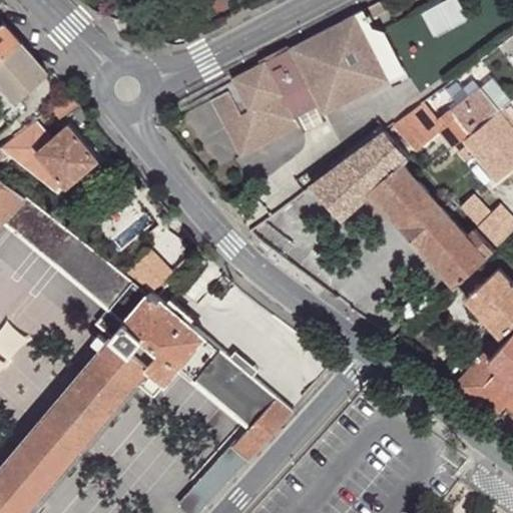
[(223,122),(240,155),(300,125),(301,124),(297,117),(321,104),(325,111),(367,89),(359,74),(391,59),(373,25),(370,18),(386,9),(380,0),(379,0),(344,18),(342,25),(346,33),(340,37),(333,24),(283,50),(281,57),(285,65),(273,71),(269,63),(262,61),(233,76),(237,85),(227,90),(240,114),(223,122)]
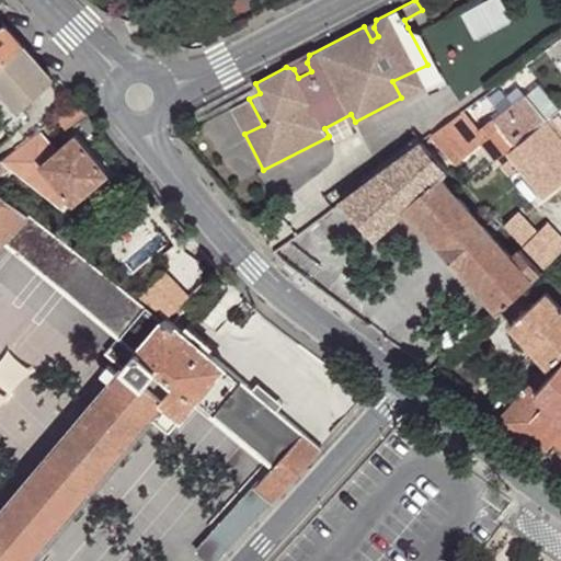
[(374,27),(376,20),(364,26),(371,41),(378,36),(374,27)]
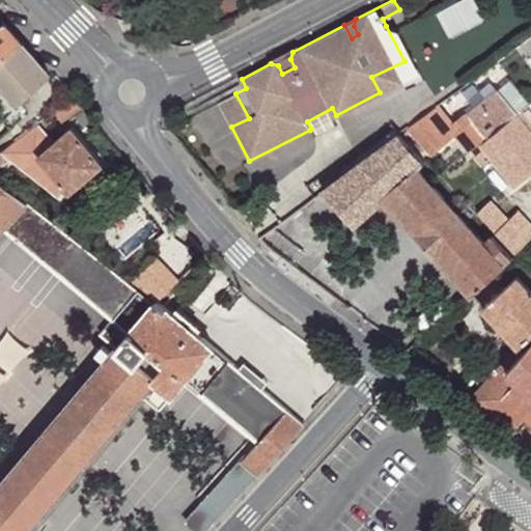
[(0,59),(22,42),(5,23),(0,27),(0,59)]
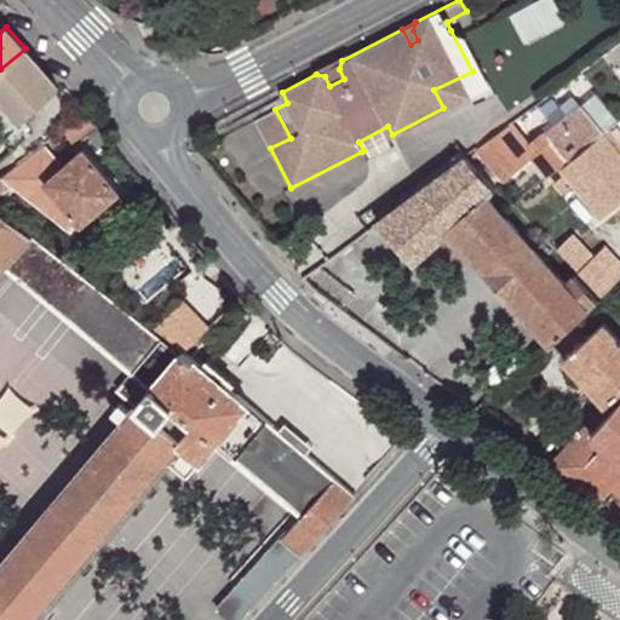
[(465,34),(451,30),(472,72),(434,90),(443,108),(491,84),(465,34)]
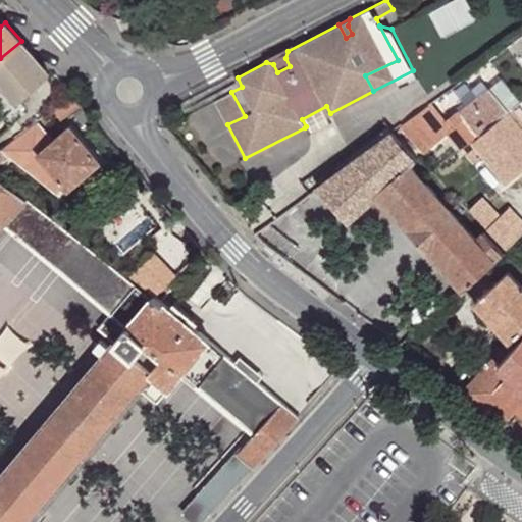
[(0,58),(0,81),(18,102),(50,73),(21,41),(0,58)]
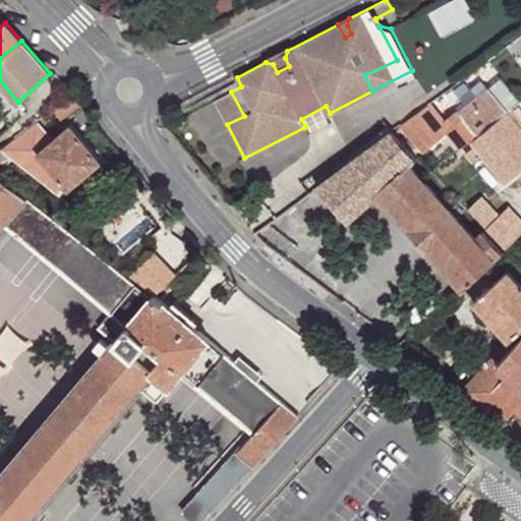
[(285,58),(287,51),(266,62),(273,64),(277,72),(289,66),(285,58)]
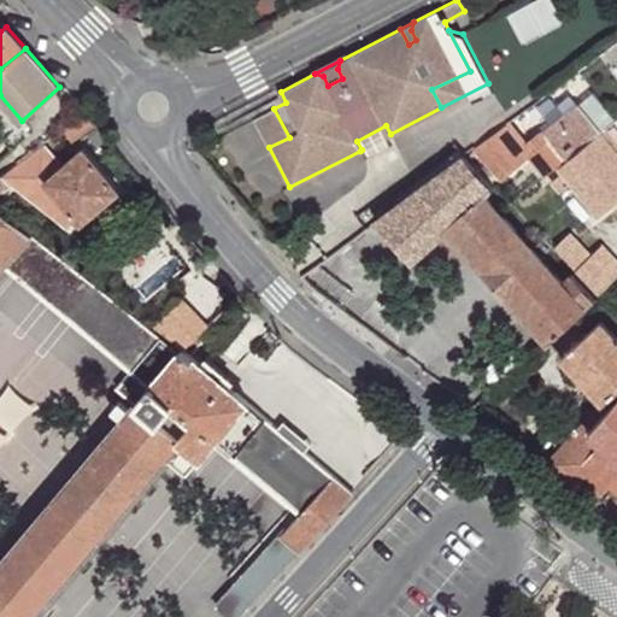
[(527,142),(510,122),(474,148),(501,180),(528,156),(544,176),(582,147),(600,131),(576,103),(527,142)]
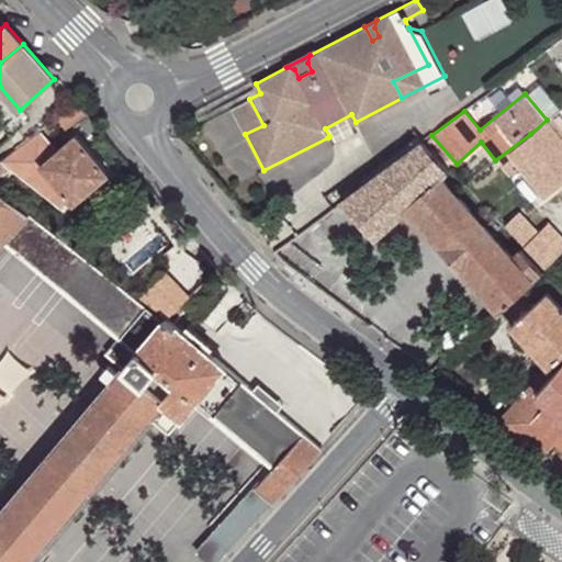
[(249,99),(231,108),(245,134),(263,125),(249,99)]
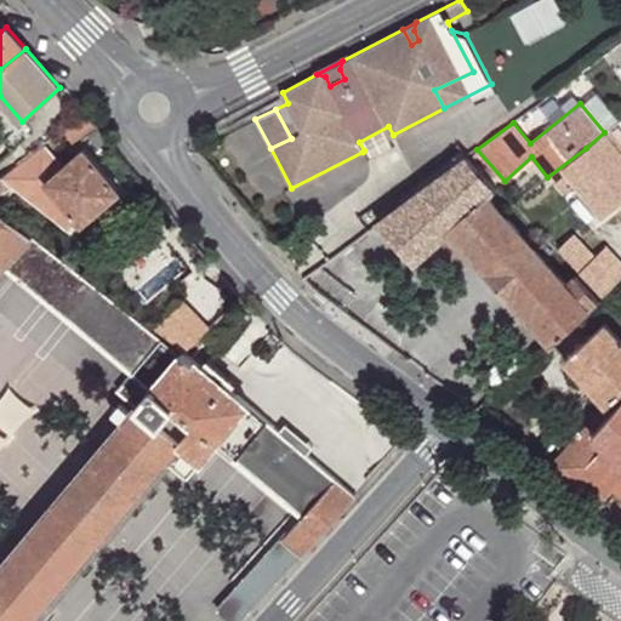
[(87,112),(63,131),(73,144),(98,125),(87,112)]
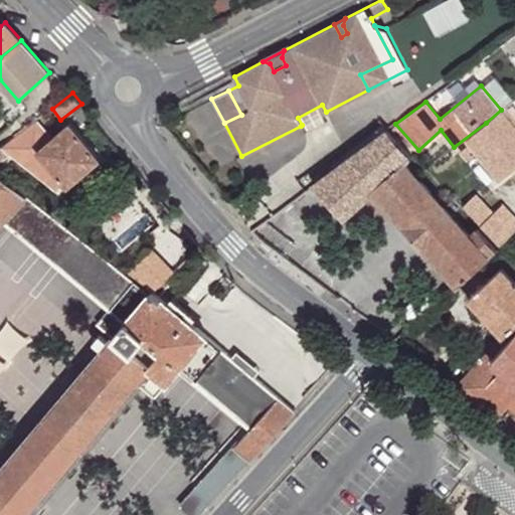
[(322,105),(298,118),(302,125),(301,126),(305,132),(330,119),(326,112),(322,105)]
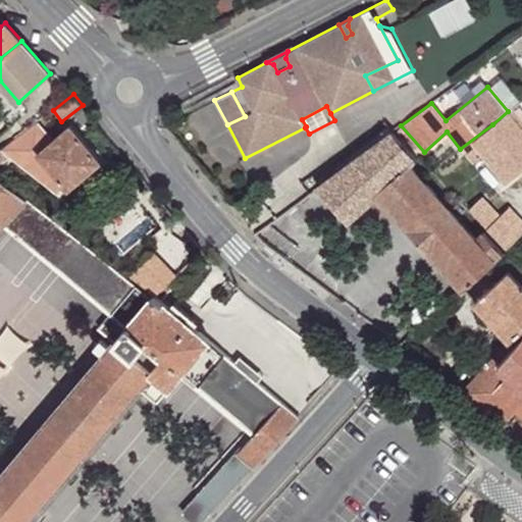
[(521,118),(513,108),(509,111),(521,126),(521,118)]
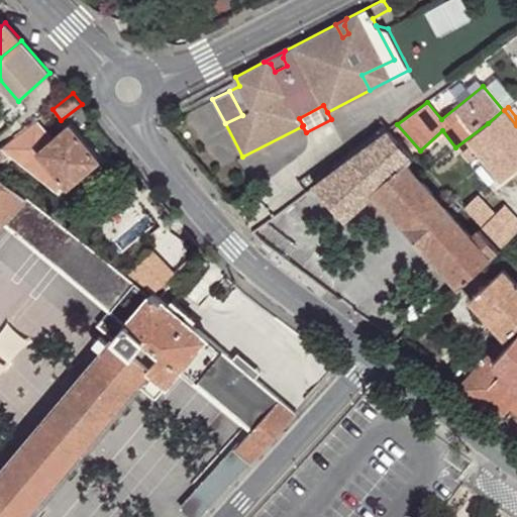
[(516,125),(504,110),(503,110),(488,123),(468,140),(471,144),(478,153),(487,165),(501,181),(516,167),(516,159),(509,150),(516,142),(516,125)]
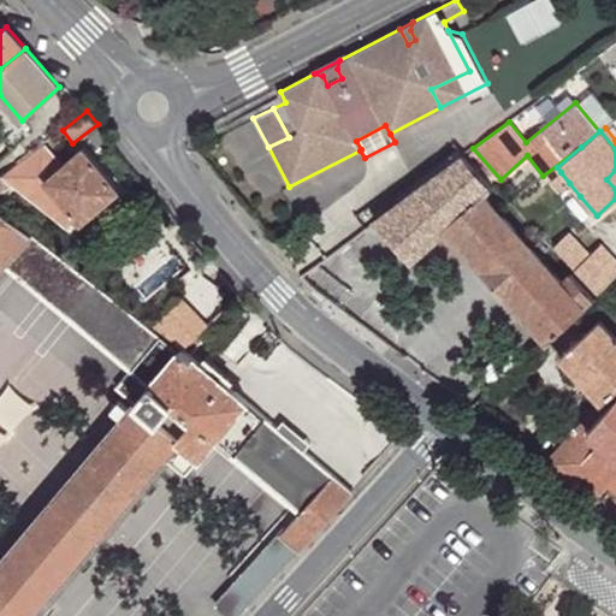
[(35,150),(0,176),(0,178),(7,184),(66,231),(76,223),(80,226),(119,194),(83,150),(61,167),(42,146),(35,150)]
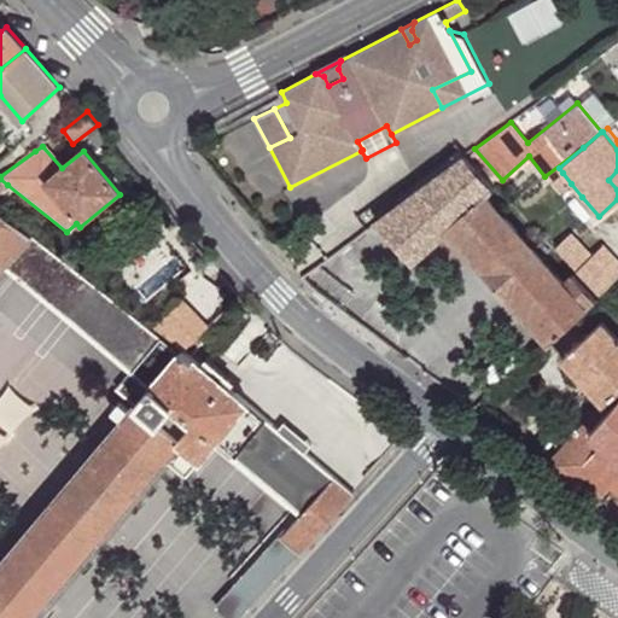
[(465,155),(459,149),(414,181),(419,188),(465,155)]
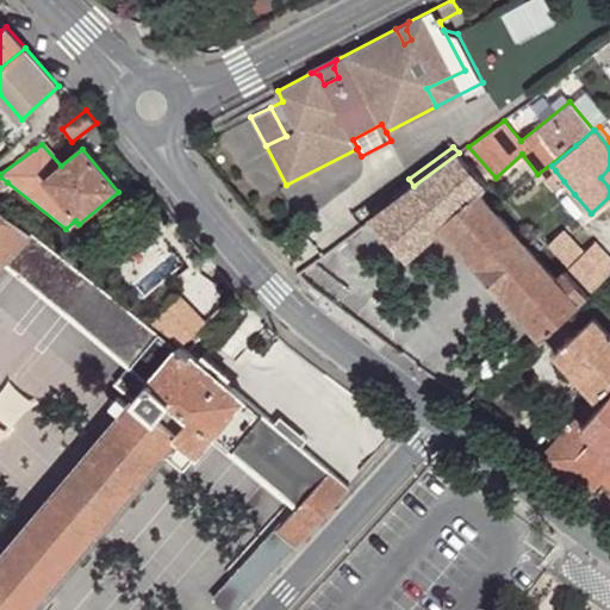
[(489,185),(459,153),(414,186),(371,217),(406,259),(442,228),(542,337),(580,304),(555,277),(480,192),(489,185)]
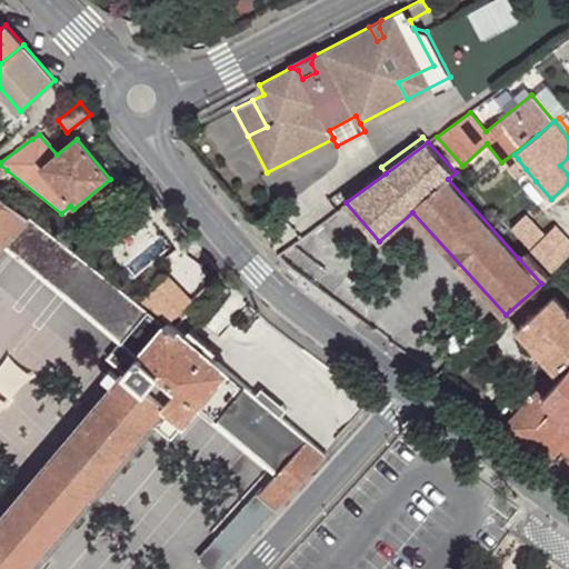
[(517,178),(526,169),(518,159),(508,168),(517,178)]
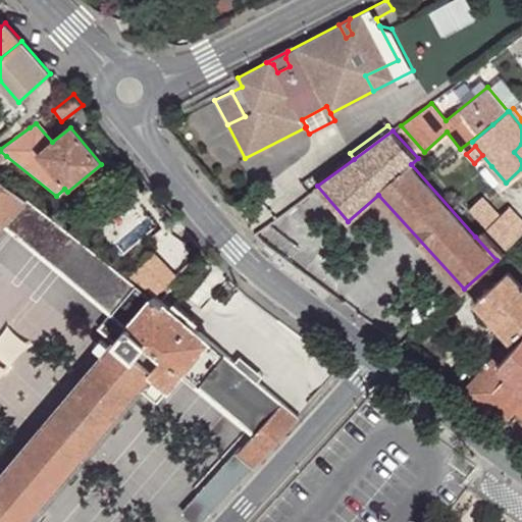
[(27,200),(0,178),(0,227),(4,224),(27,200)]
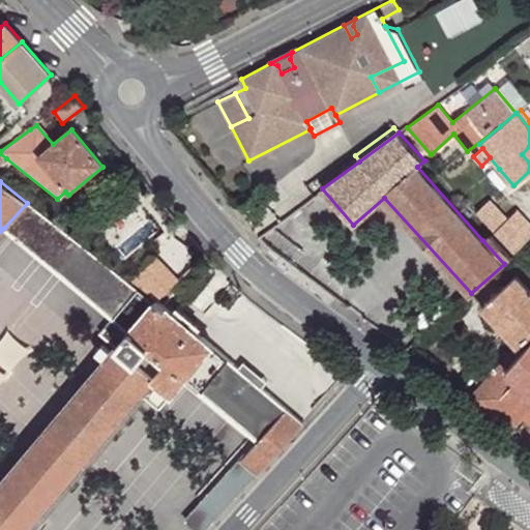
[(495,231),(513,252),(529,235),(529,224),(518,210),(507,218),(490,199),(476,211),(495,231)]
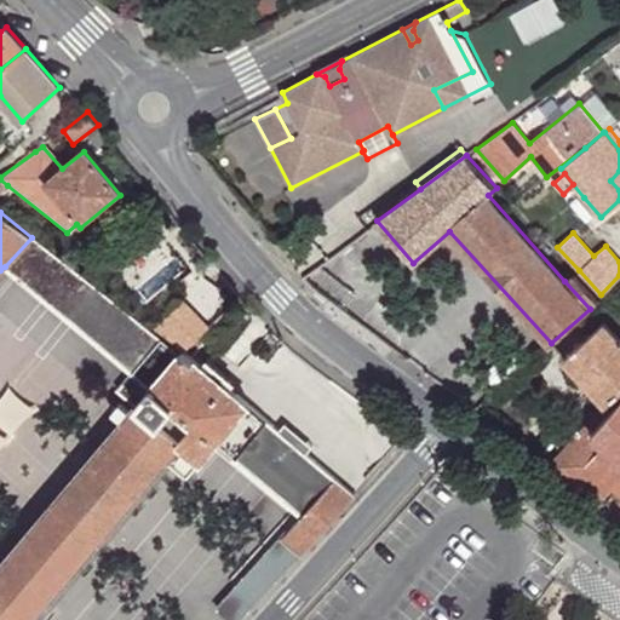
[(151,388),(181,355),(32,237),(5,267),(133,372),(151,388)]
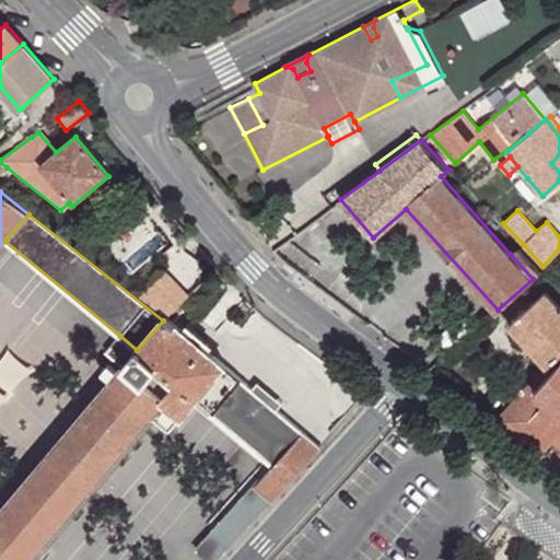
[(518,247),(510,254),(533,279),(541,271),(518,247)]
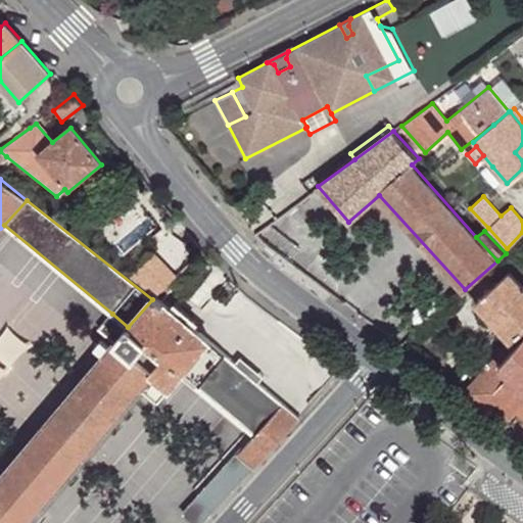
[(177,276),(154,252),(131,275),(158,294),(177,276)]
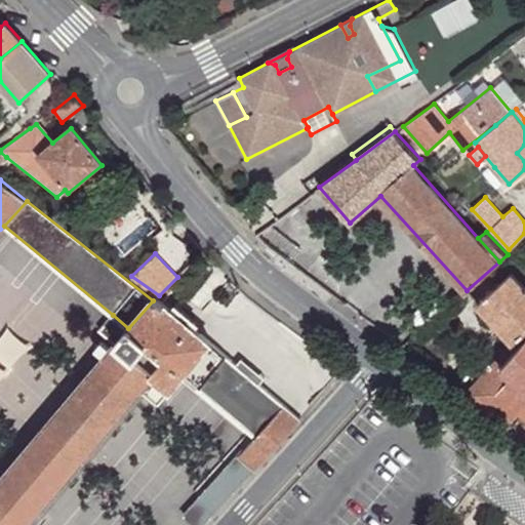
[(477,303),(513,341),(524,329),(524,285),(512,271),(477,303)]
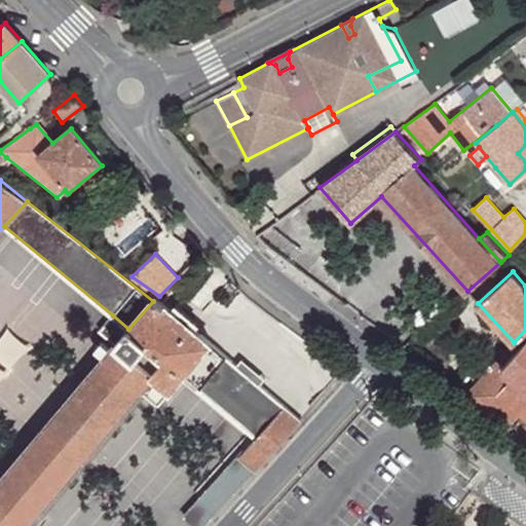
[(159,300),(155,298),(153,301),(128,329),(113,315),(100,331),(115,344),(0,480),(0,525),(28,525),(142,391),(156,404),(157,405),(159,404),(161,403),(171,390),(184,376),(212,344),(204,338),(159,300)]
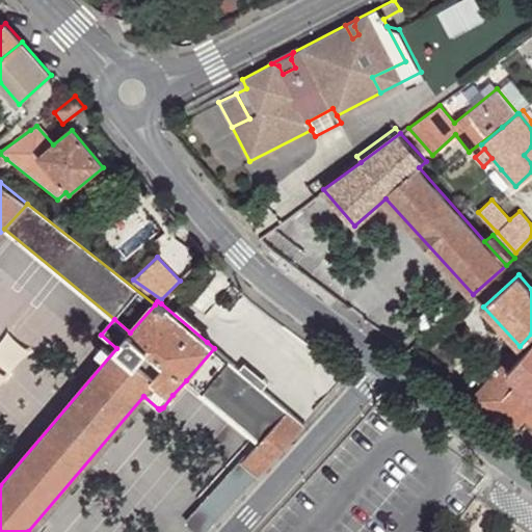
[(470,399),(512,432),(527,417),(531,420),(531,334),(520,346),(470,399)]
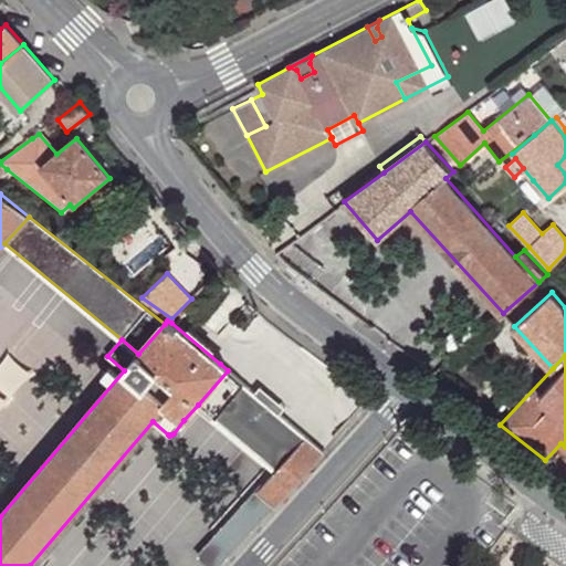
[(228,370),(198,405),(276,469),(279,467),(290,454),(306,437),(228,370)]
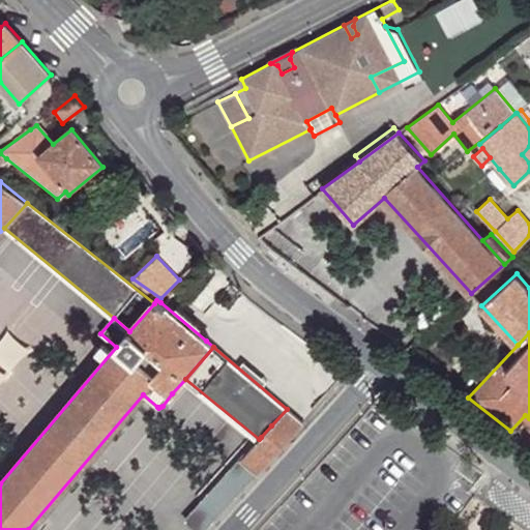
[(303,423),(287,409),(271,425),(288,440),(303,423)]
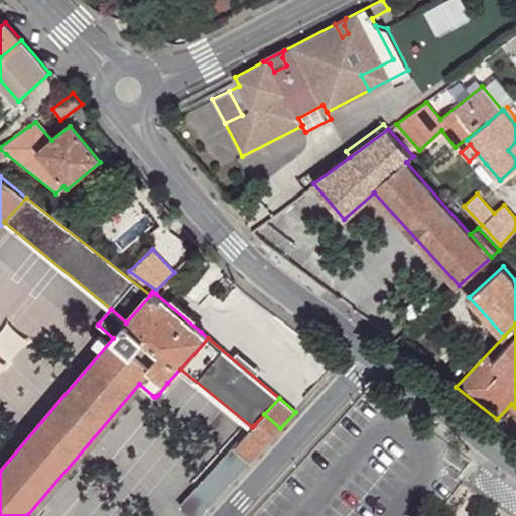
[(270,439),(280,428),(264,414),(254,425),(270,439)]
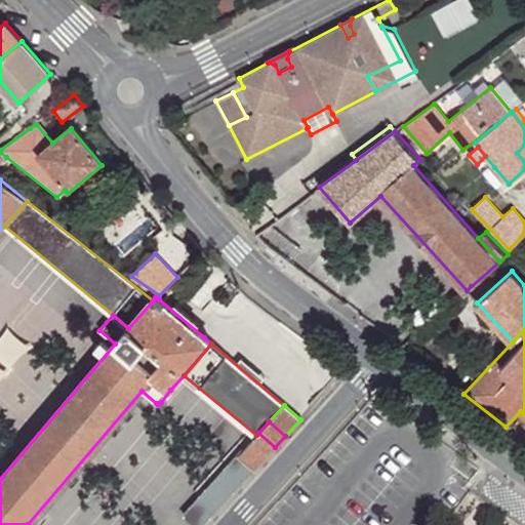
[(255,469),(275,447),(258,433),(256,435),(239,455),(255,469)]
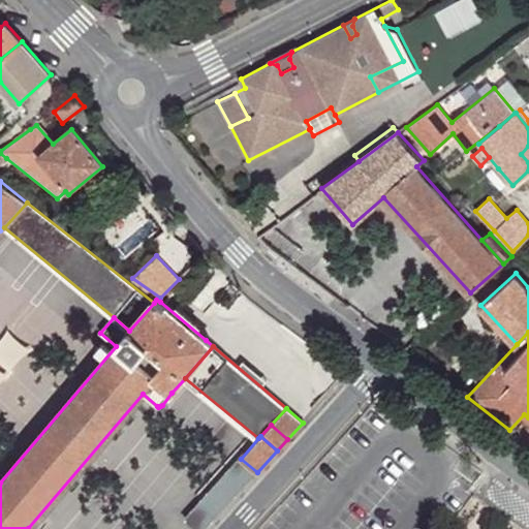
[(241,459),(239,457),(185,517),(197,528),(206,528),(257,472),(241,459)]
